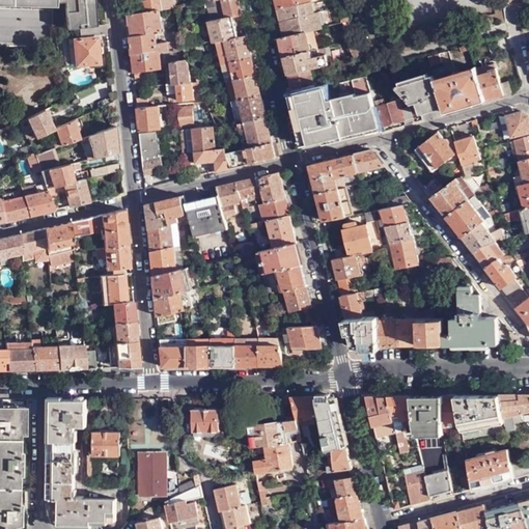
[(77,29),(101,26),(98,0),(67,0),(68,3),(71,29),(77,29)]
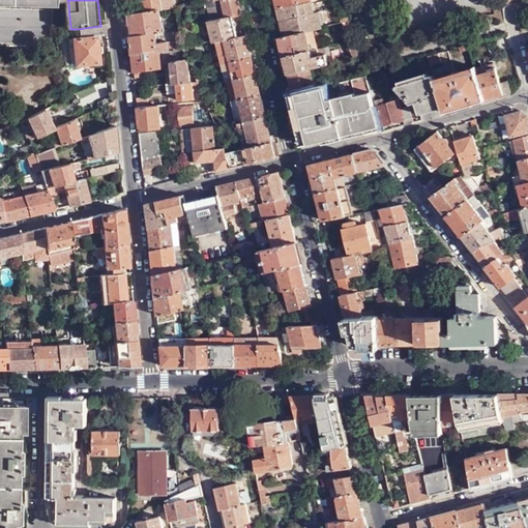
[(141,10),(142,13),(157,10),(162,9),(160,0),(140,0),(141,5),(139,5),(139,10),(141,10)]
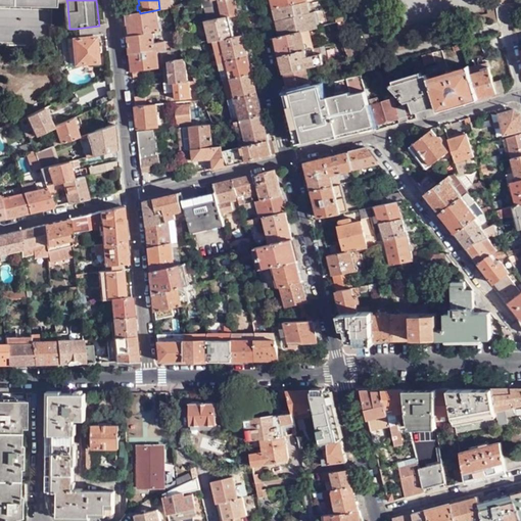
[(171,0),(158,0),(159,9),(171,7),(173,7),(171,0)]
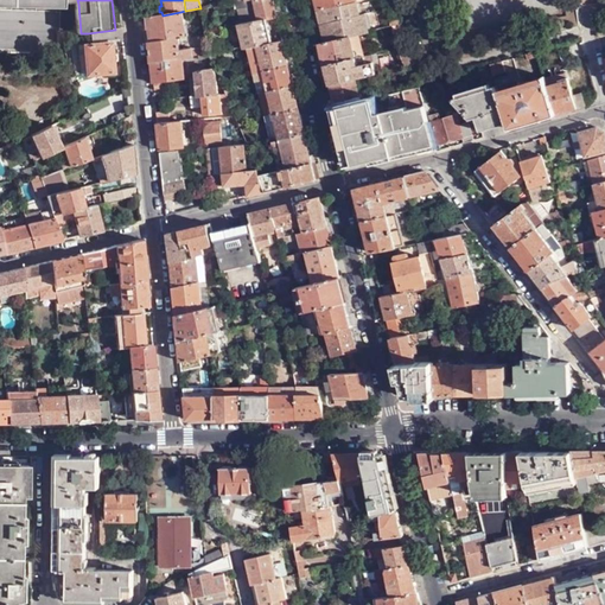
[(275,18),(271,0),(254,0),(255,5),(259,20),(266,19),(275,18)]
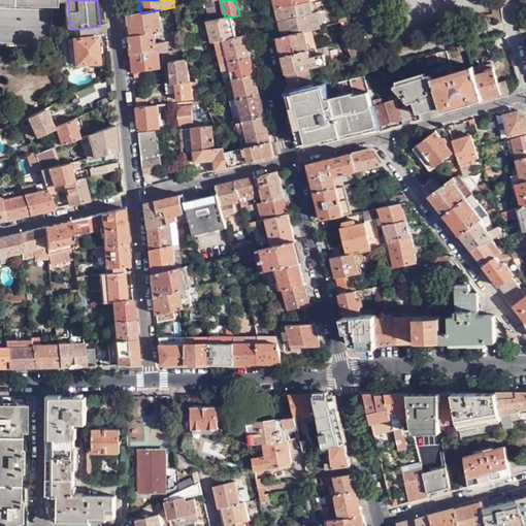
[(318,0),(271,0),(274,11),(319,0),(318,0)]
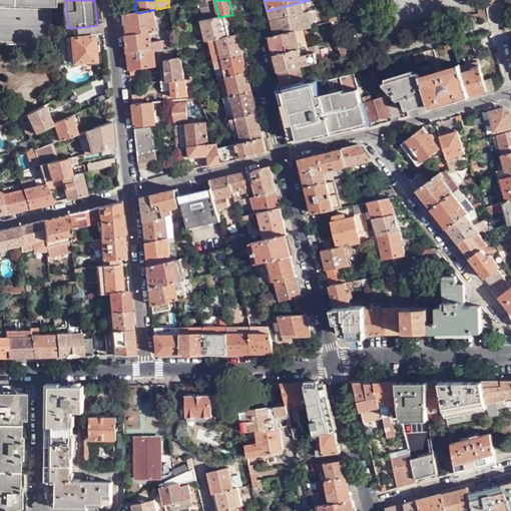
[(310,0),(267,11),(269,22),(312,12),(310,0)]
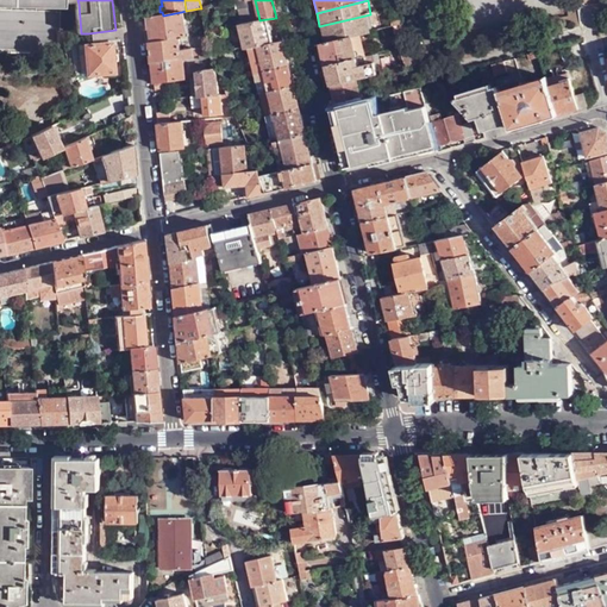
[(149,27),(150,41),(176,36),(183,35),(181,12),(163,16),(143,18),(144,27),(149,27)]
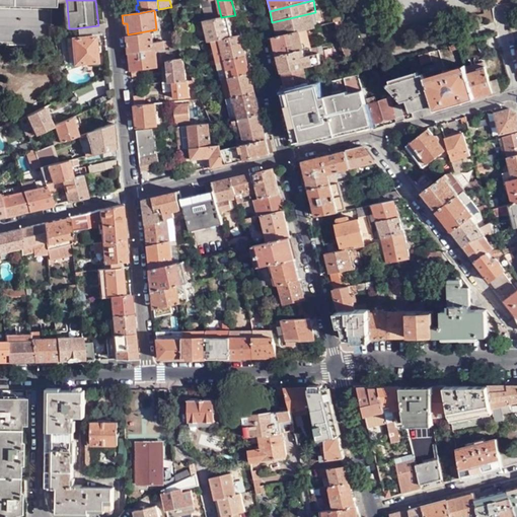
[(315,12),(272,22),(276,38),(307,30),(318,27),(323,26),(319,12),(315,12)]
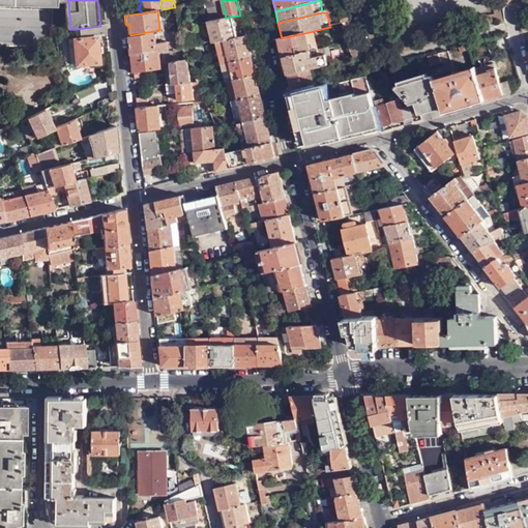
[(235,36),(232,17),(226,18),(199,22),(203,40),(212,39),(212,40),(215,40),(235,36)]
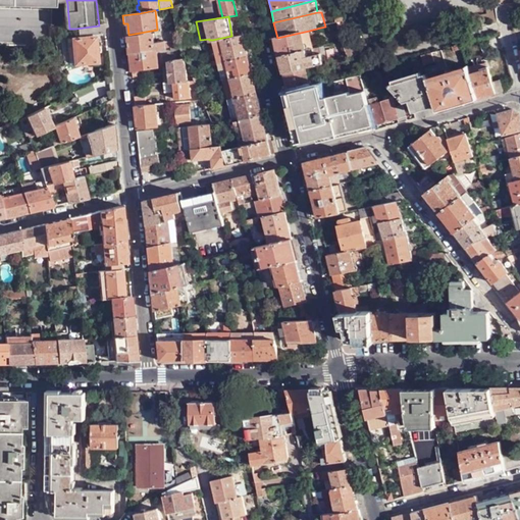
[(336,23),(344,22),(344,16),(327,20),(328,26),(336,23)]
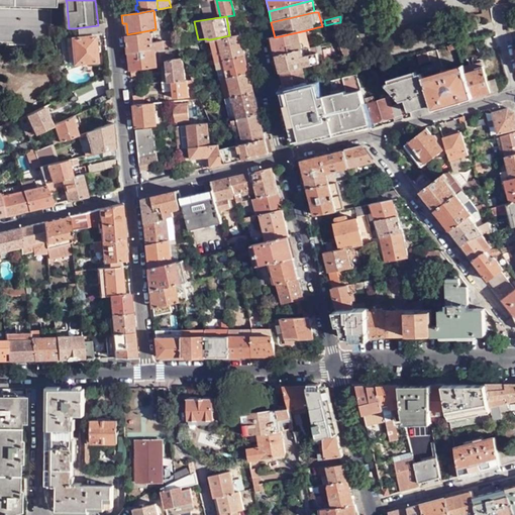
[(103,33),(101,24),(98,25),(75,28),(76,36),(103,33)]
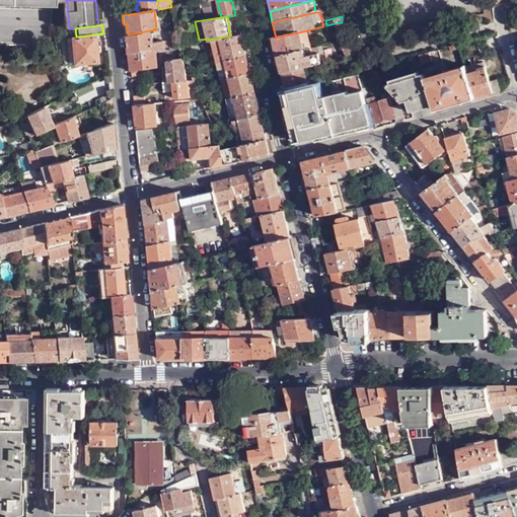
[(124,35),(126,52),(154,47),(162,46),(161,39),(151,40),(150,30),(128,34),(124,35)]
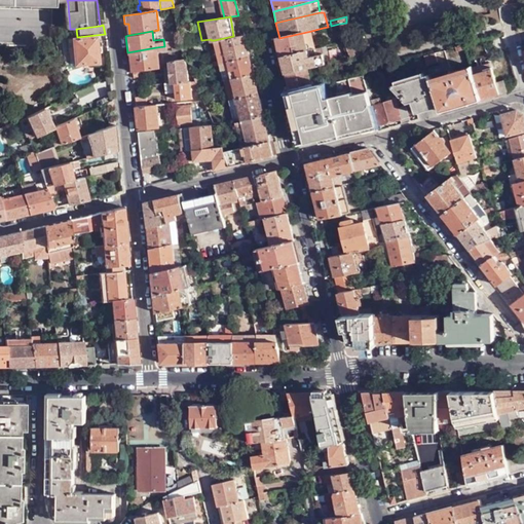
[(279,38),(274,39),(279,59),(316,49),(311,31),(279,38)]
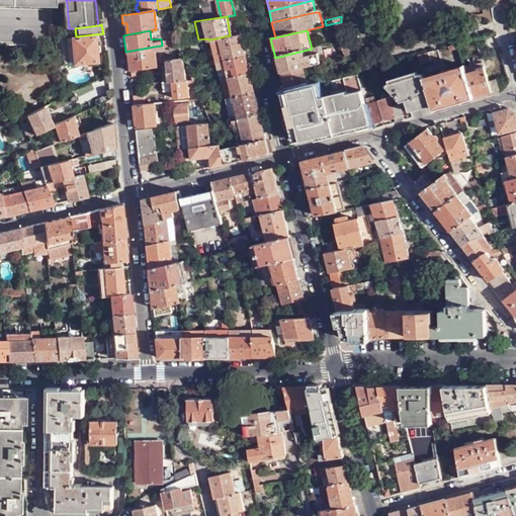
[(244,56),(240,34),(230,35),(210,39),(215,58),(208,60),(208,63),(216,62),(244,56)]
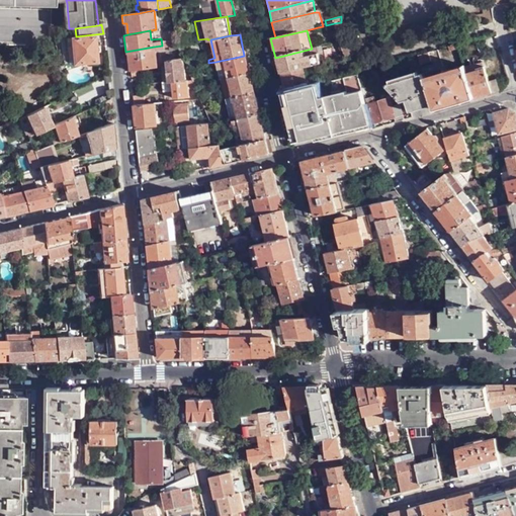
[(91,37),(68,39),(71,66),(94,64),(91,37)]
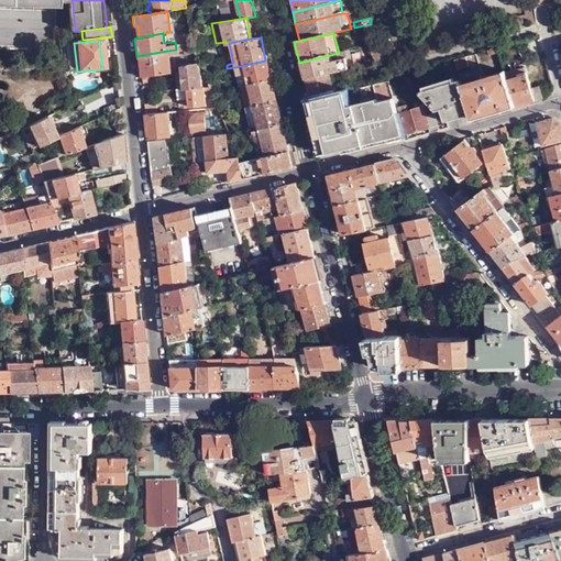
[(373,64),(387,62),(371,45),(367,46),(373,64)]
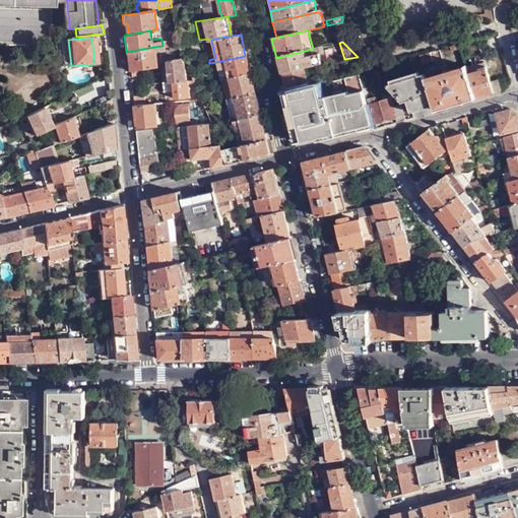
[(128,70),(133,69),(156,65),(154,47),(126,52),(128,70)]
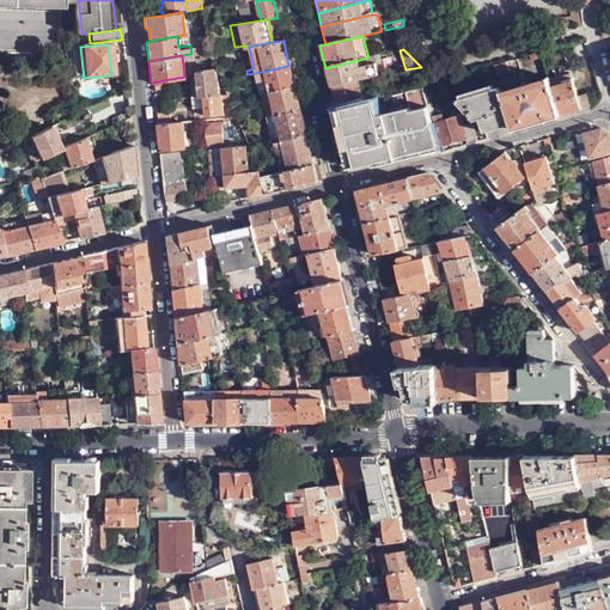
[(368,58),(325,68),(330,87),(361,80),(391,73),(390,66),(380,67),(380,65),(372,67),(371,62),(374,61),(373,56),(368,58)]
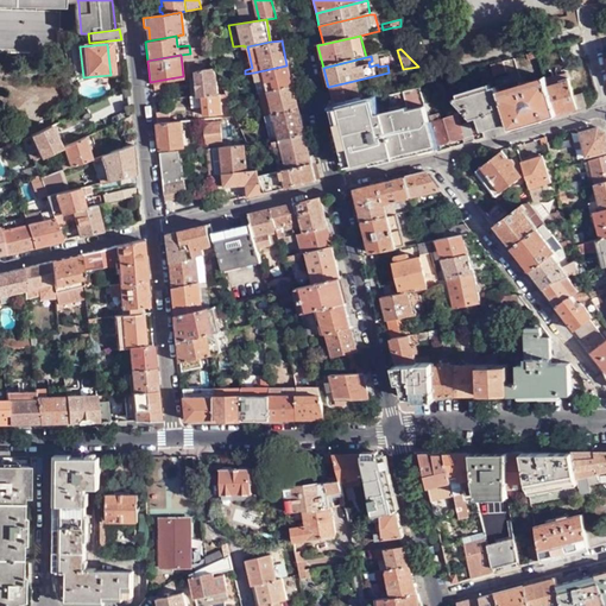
[(500,63),(488,67),(491,76),(503,73),(500,63)]
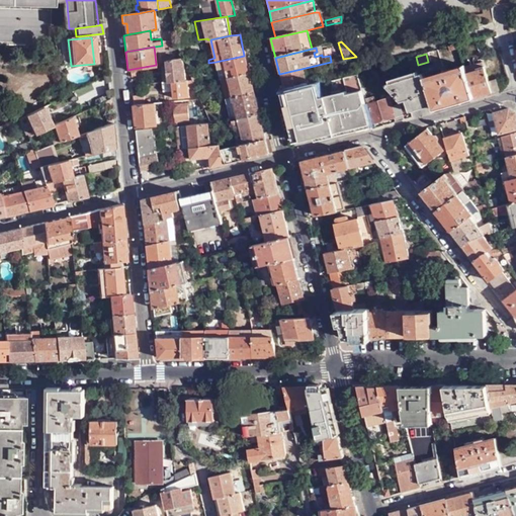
[(164,57),(164,64),(181,61),(181,60),(178,55),(168,56),(168,57),(164,57)]
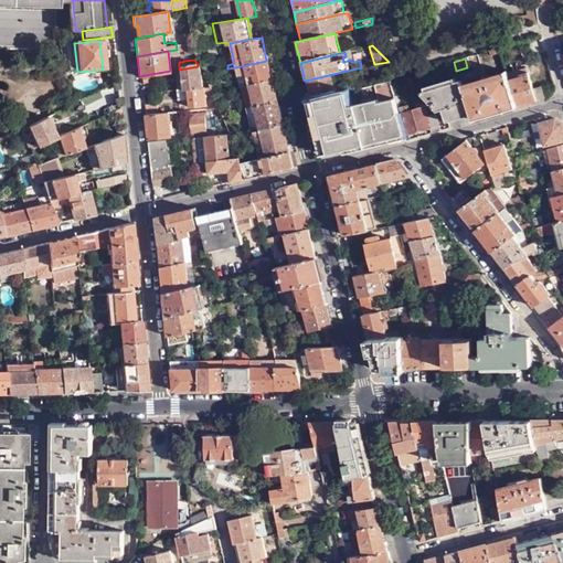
[(271,80),(266,61),(235,67),(240,86),(248,84),(271,80)]
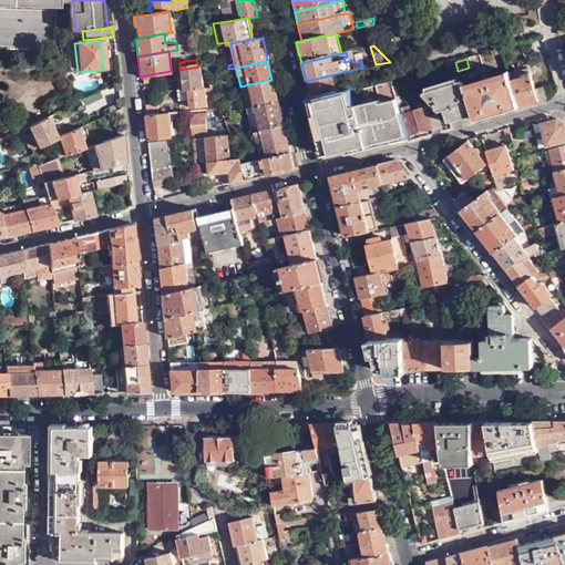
[(180,70),(182,86),(201,84),(198,67),(180,70)]
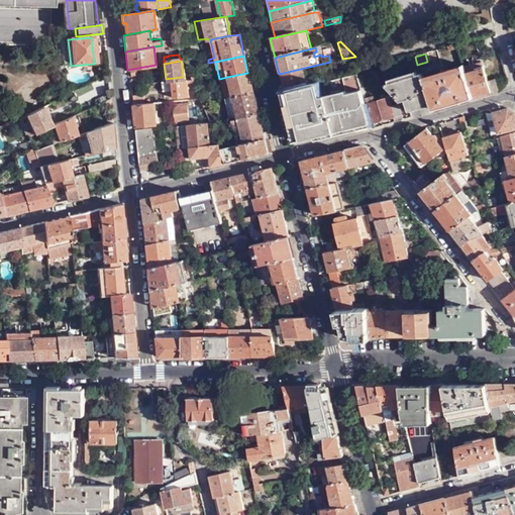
[(484,83),(479,64),(460,68),(461,71),(470,100),(487,94),(484,83)]
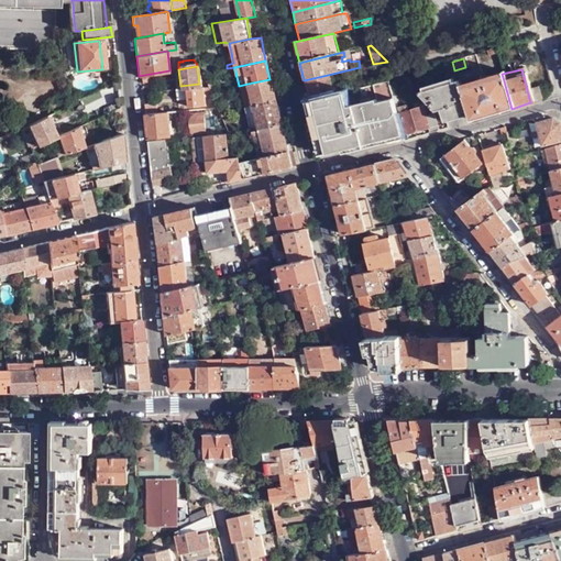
[(332,74),(304,80),(308,101),(337,95),(332,74)]
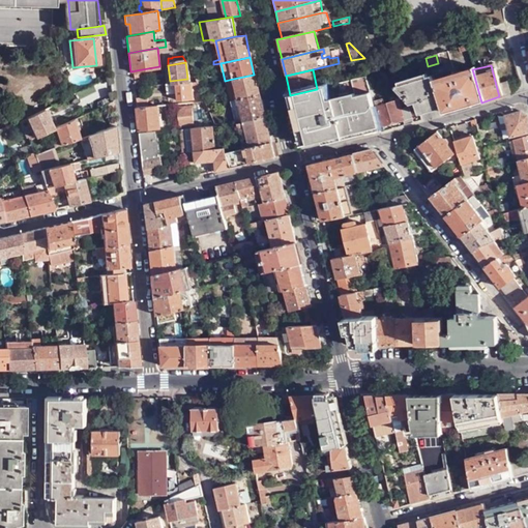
[(460,109),(481,103),(473,72),(432,84),(439,109),(440,114),(460,109)]
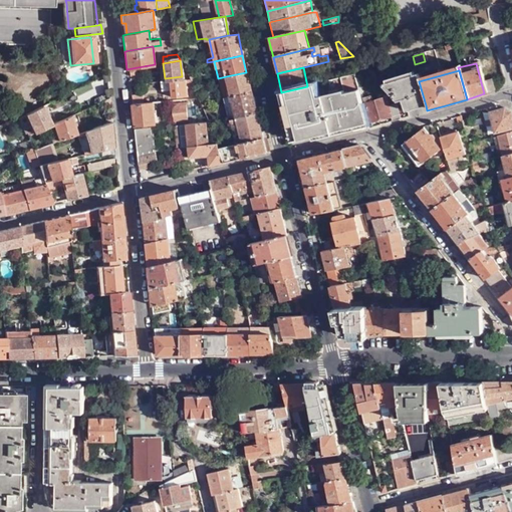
[(251,91),(246,72),(226,76),(230,96),(251,91)]
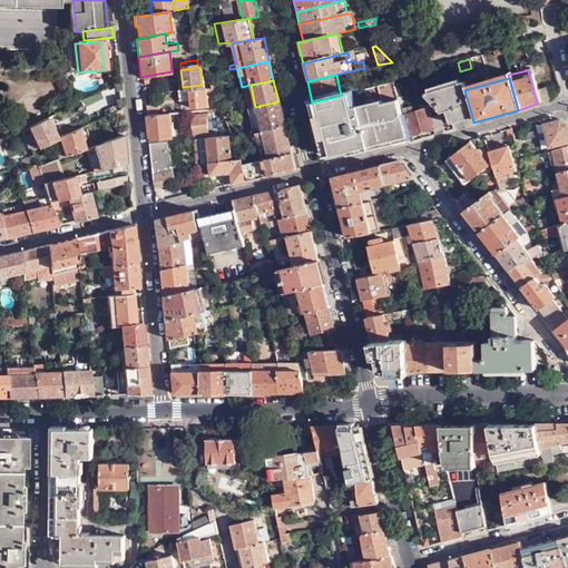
[(205,95),(212,94),(208,84),(202,85),(183,87),(175,88),(176,98),(187,97),(188,106),(206,105),(205,95)]
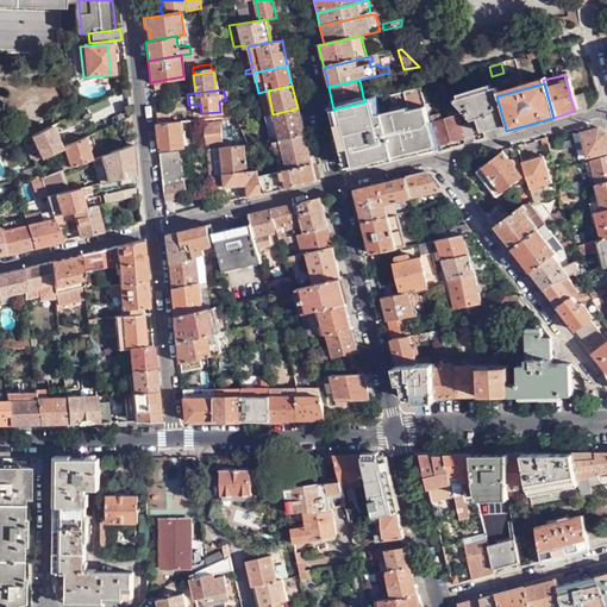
[(495,89),(450,102),(467,121),(475,119),(479,132),(505,125),(496,97),(495,89)]
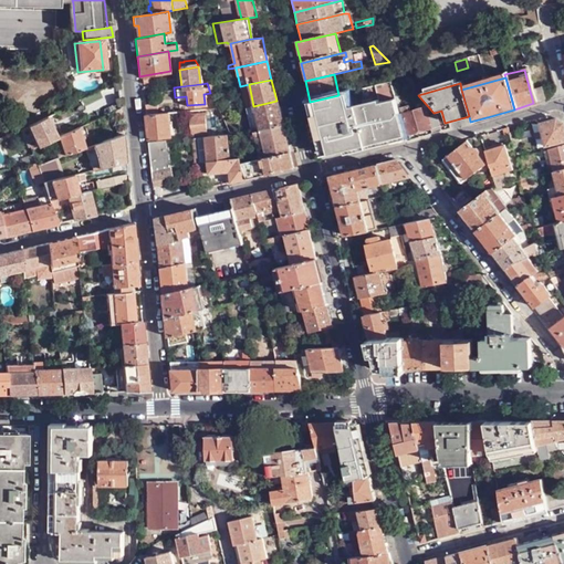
[(249,84),(240,86),(246,108),(247,107),(253,106),(249,84)]
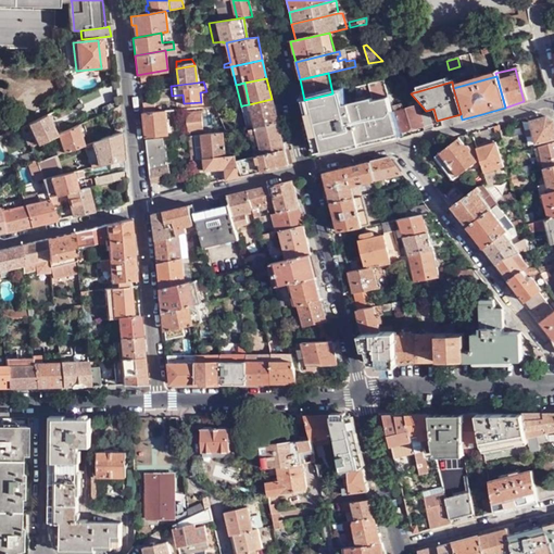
[(332,93),(304,100),(317,154),(338,149),(395,133),(382,83),(332,93)]
